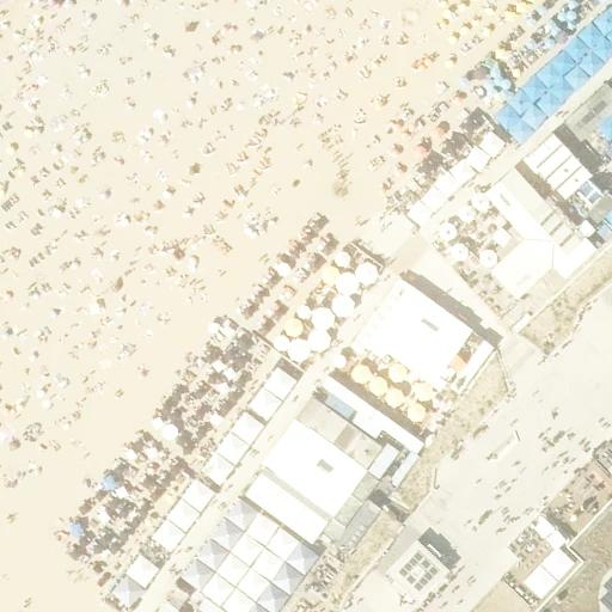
[(540,203),(509,170),(479,197),(520,242),(485,274),(513,304),(539,280),(550,292),(594,251),(545,199),(540,203)]
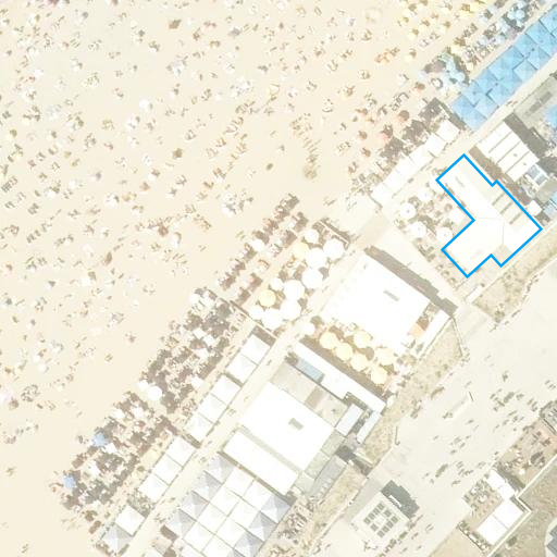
[(429,300),(372,260),(331,317),(346,327),(356,314),(397,344),(429,300)]
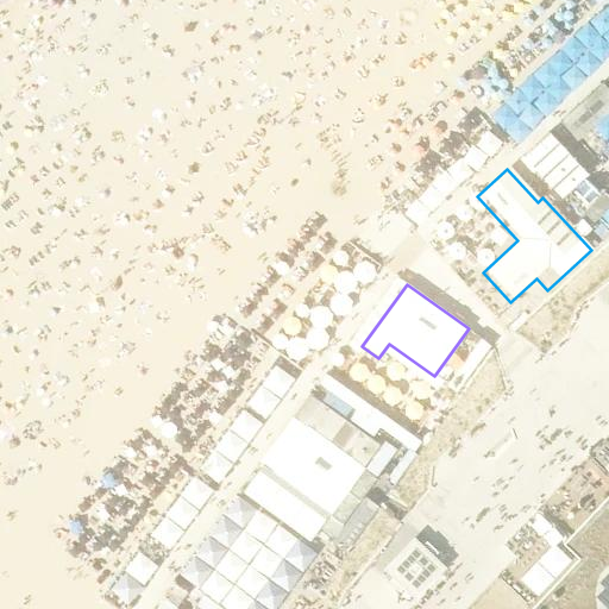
[(381,445),(309,393),(258,463),(328,514),(319,528),(331,538),(395,450),(383,441),(381,445)]
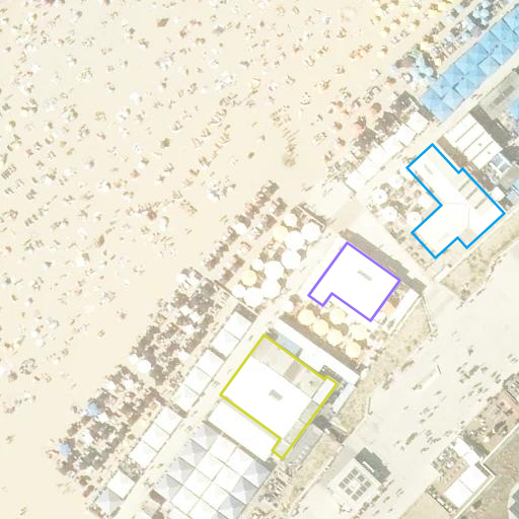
[(518,518),(518,420),(478,462),(492,475),(450,518),(518,518)]
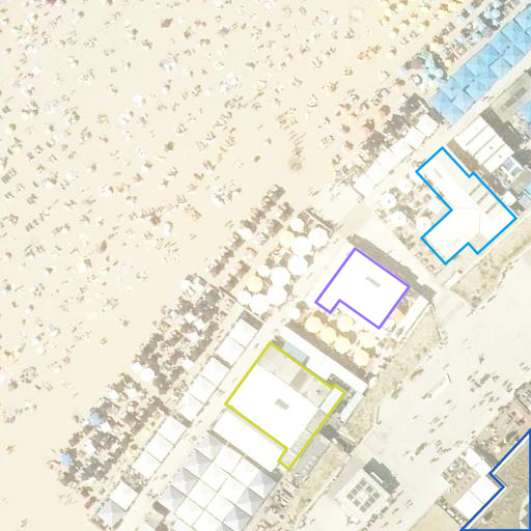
[(351,512),(361,523),(388,495),(378,485),(382,481),(371,471),(367,475),(360,468),(333,496),(341,504),(338,507),(347,516),(351,512)]
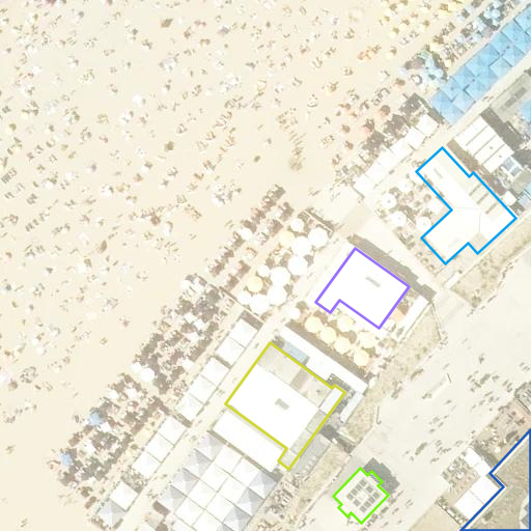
[(156,530),(166,519),(152,508),(136,530),(195,530),(176,518),(170,525),(172,526),(167,530),(156,530)]
